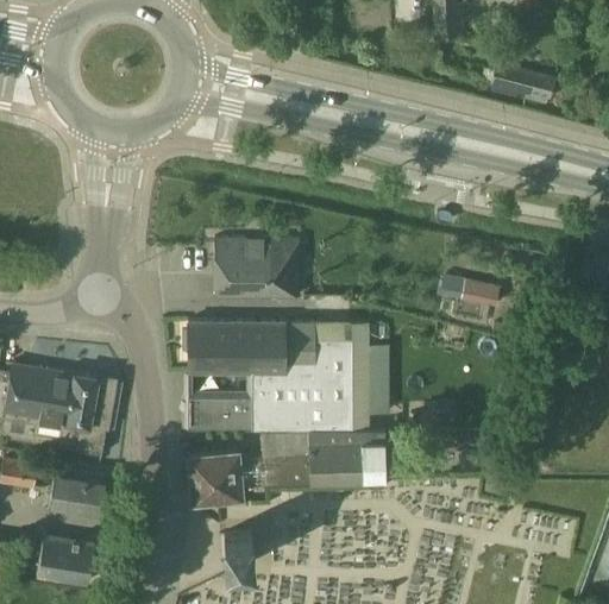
[(432,0),(435,42),(458,39),(456,0),(432,0)]
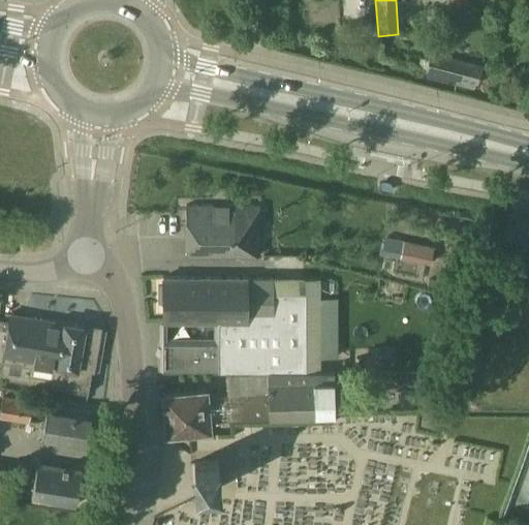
[(430,56),(426,75),(477,89),(483,70),(430,56)]
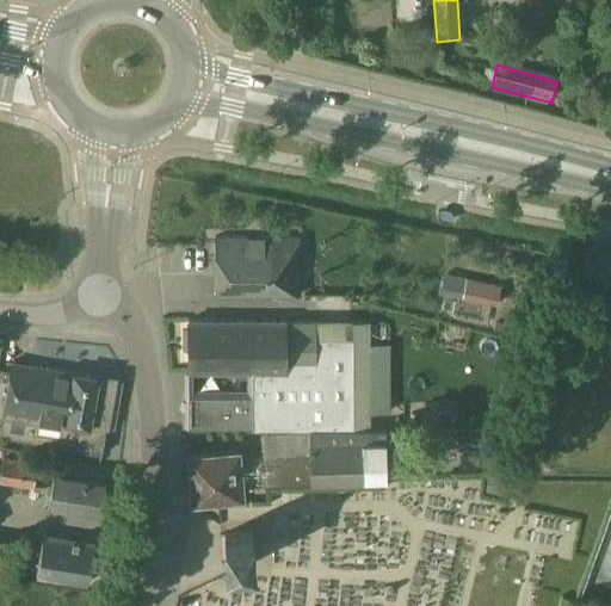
[(301,241),(216,241),(216,300),(295,300),(294,298),(302,300),(301,241)]
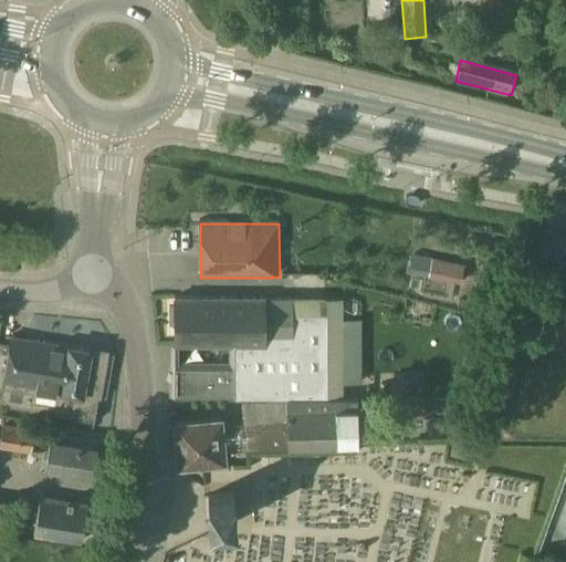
[(547,253),(565,258),(565,239),(552,236),(547,253)]
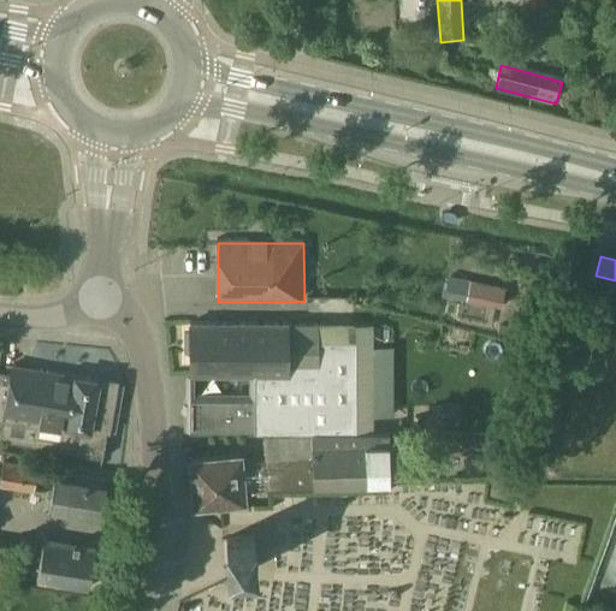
[(262,435),(356,435),(374,435),(374,330),(319,330),(319,328),(190,328),(190,378),(254,378),(254,403),(190,403),(190,435),(248,437),(262,435)]
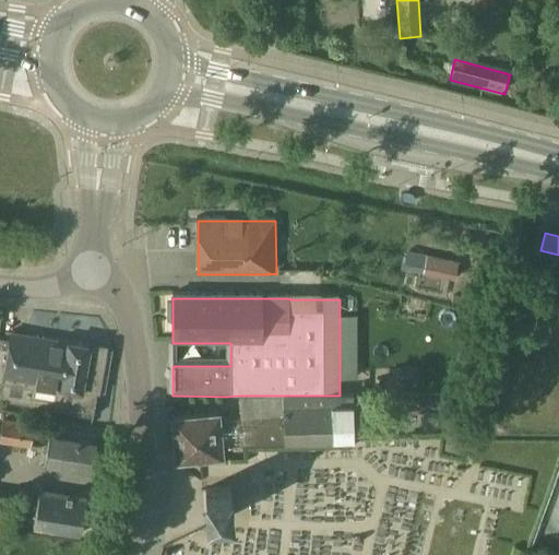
[(106,351),(68,344),(68,345),(11,335),(10,342),(0,340),(0,409),(1,403),(94,418),(98,396),(106,351)]
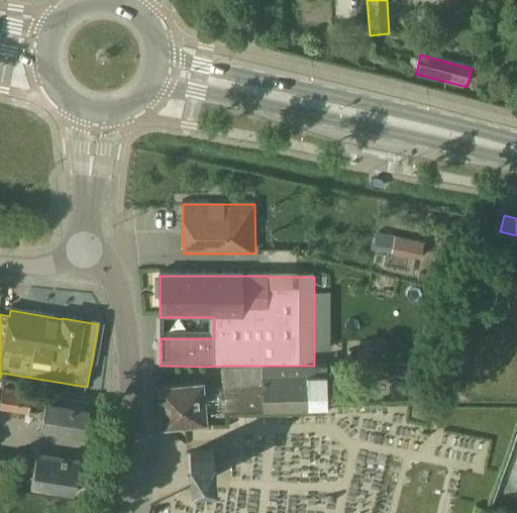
[(327,366),(314,366),(299,366),(220,366),(222,387),(202,389),(201,384),(160,387),(164,426),(205,422),(205,415),(263,411),(263,412),(274,412),(327,409),(327,408),(381,405),(380,389),(327,392),(327,366)]
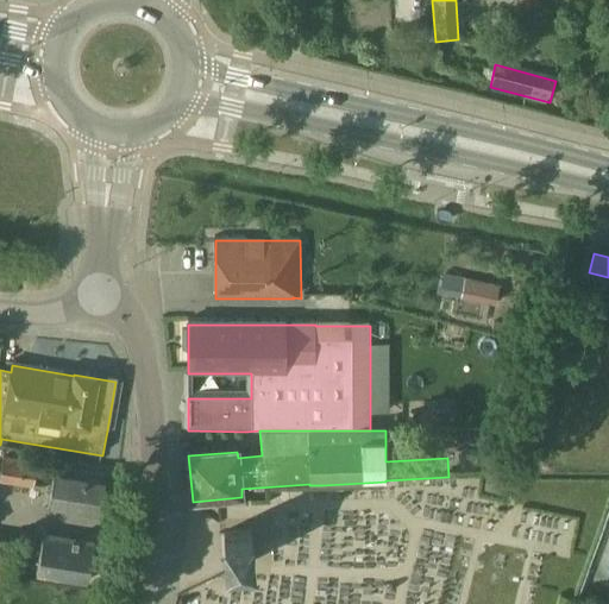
[(38,465),(4,459),(0,478),(0,484),(33,490),(38,465)]
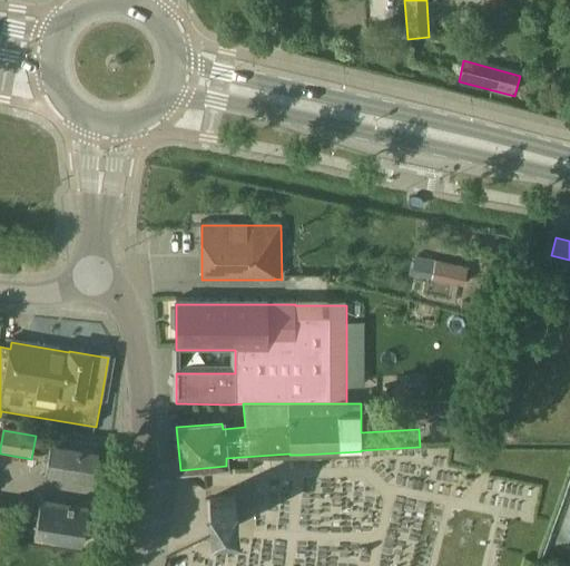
[(51,440),(46,477),(92,486),(99,449),(51,440)]
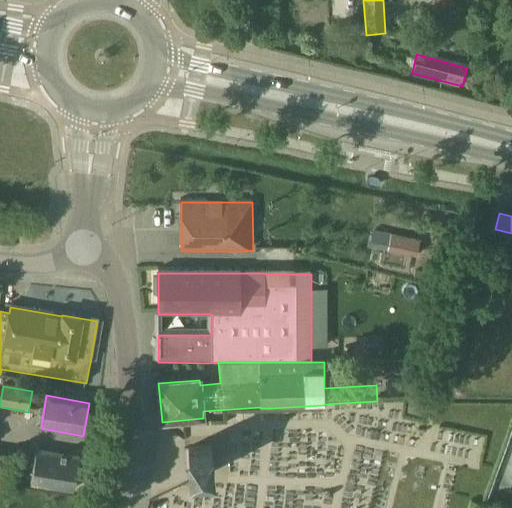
[(407,414),(422,417),(424,408),(409,405),(407,414)]
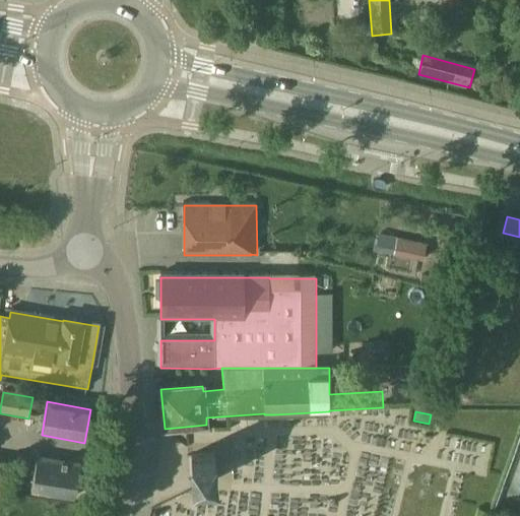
[(214,456),(190,457),(191,485),(216,482),(214,456)]
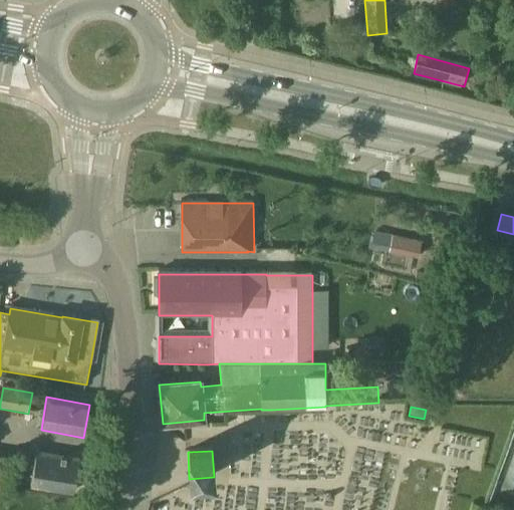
[(31,489),(74,496),(80,459),(37,452),(31,489)]
